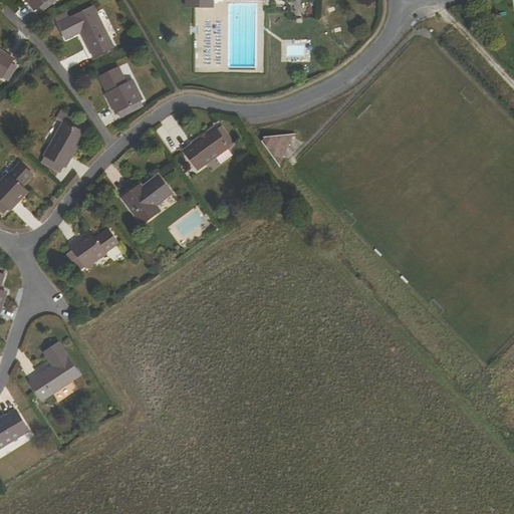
[(39,7),(47,1),(47,0),(25,0),(34,11),(39,7)]
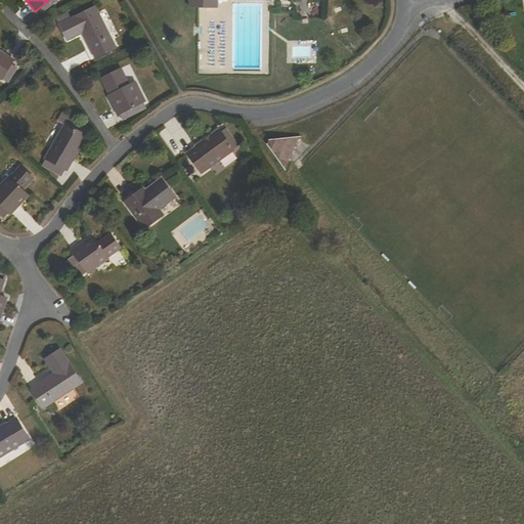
[(182,0),(182,9),(209,9),(209,0),(225,0),(233,0),(241,0),(242,0),(263,0),(182,0)]
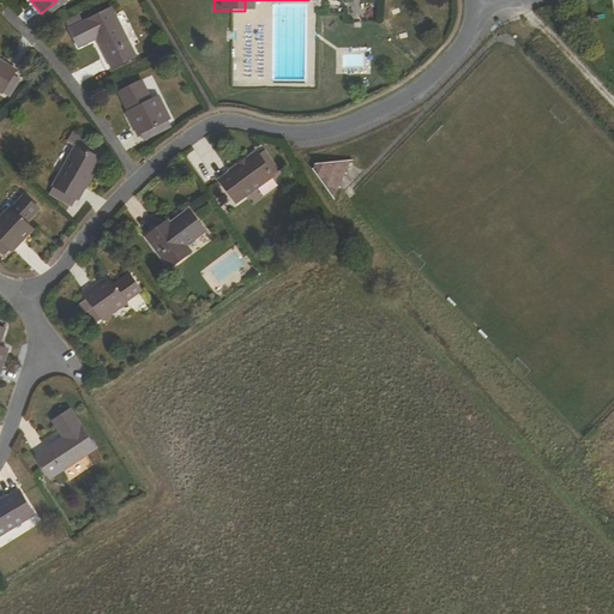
[(60,6),(56,1),(47,8),(50,13),(60,6)]
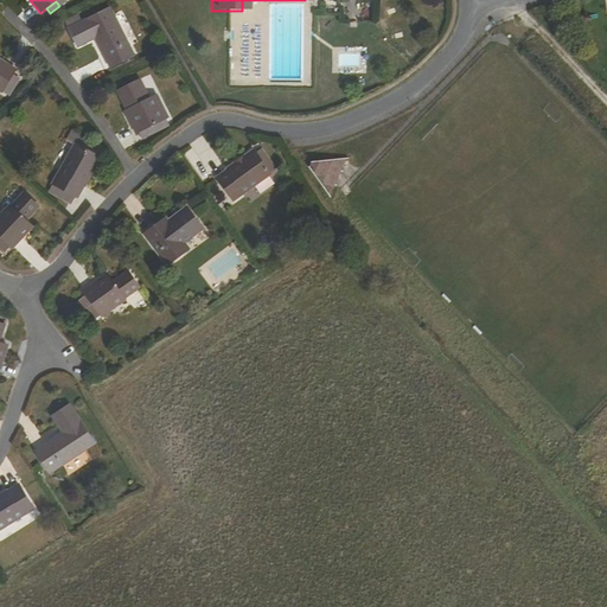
[(359,14),(372,14),(372,2),(360,2),(359,14)]
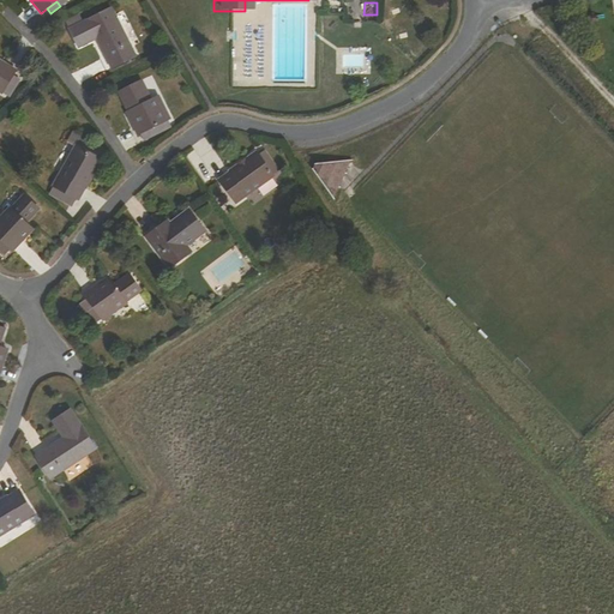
[(72,20),(74,26),(70,29),(79,47),(90,42),(86,35),(94,32),(97,38),(112,68),(136,55),(112,7),(83,22),(80,16),(72,20)]
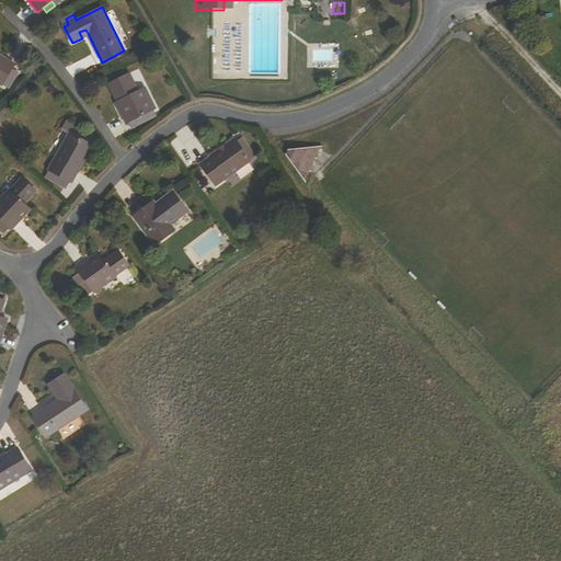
[(82,38),(89,35),(86,30),(79,32),(82,38)]
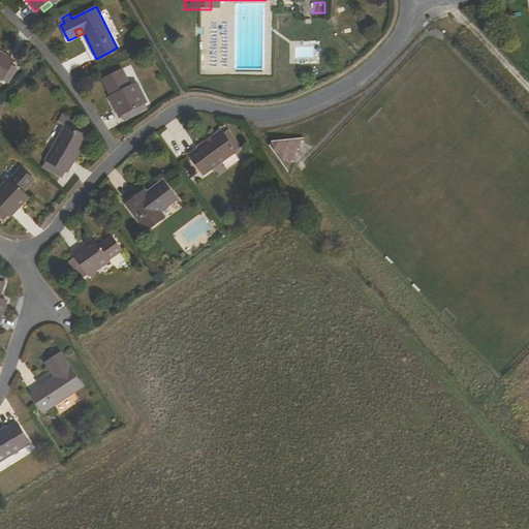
[(0,80),(2,82),(14,62),(0,53),(0,80)]
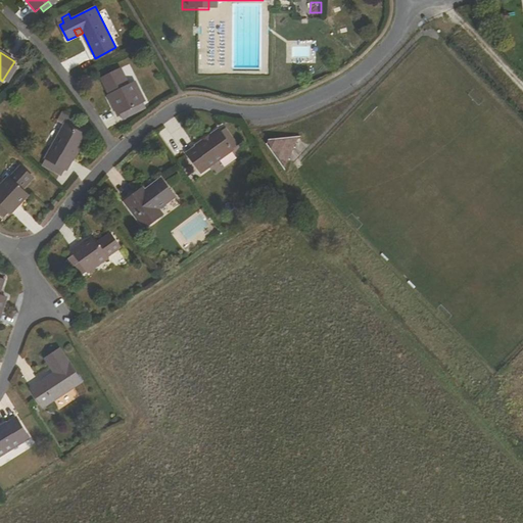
[(127,110),(138,105),(143,102),(145,101),(136,82),(130,85),(122,68),(102,79),(109,95),(108,96),(117,114),(121,113),(127,110)]
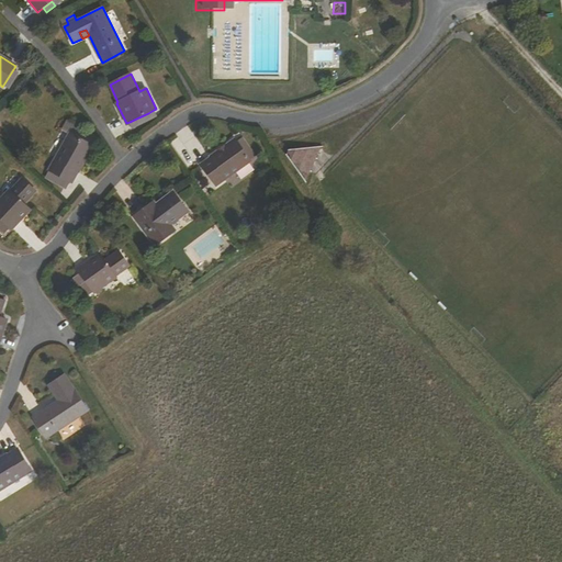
[(139,124),(150,119),(148,113),(136,119),(139,124)]
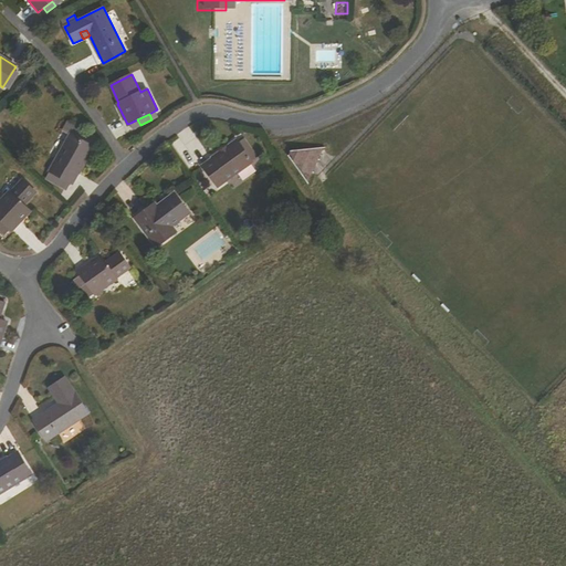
[(133,128),(140,125),(137,119),(130,123),(133,128)]
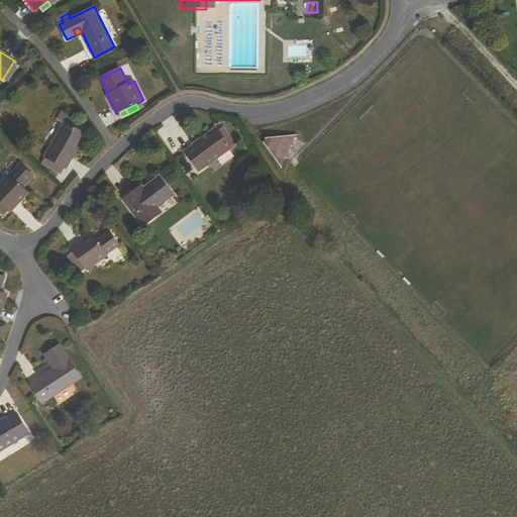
[(80,131),(83,132),(87,125),(69,116),(68,118),(83,126),(80,131)]
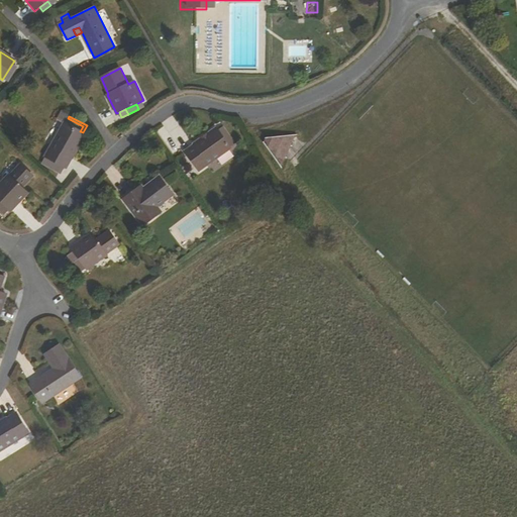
[(68,118),(65,123),(80,131),(83,126),(68,118)]
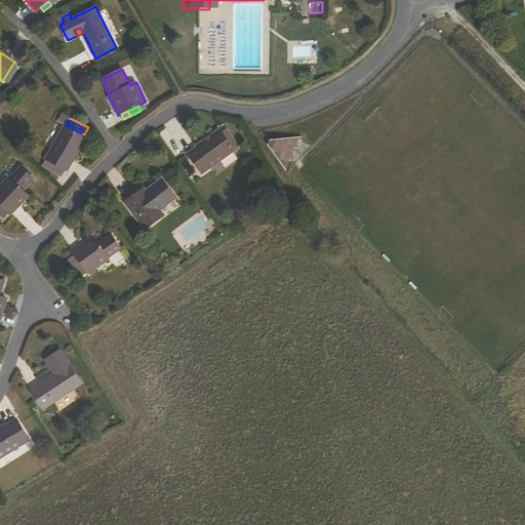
[(85,135),(84,134),(81,133),(66,125),(65,125),(46,161),(67,171),(85,135)]
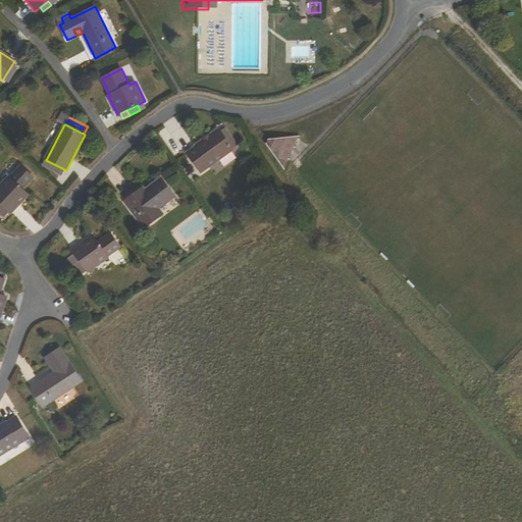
[(217,127),(226,140),(230,136),(222,124),(217,127)]
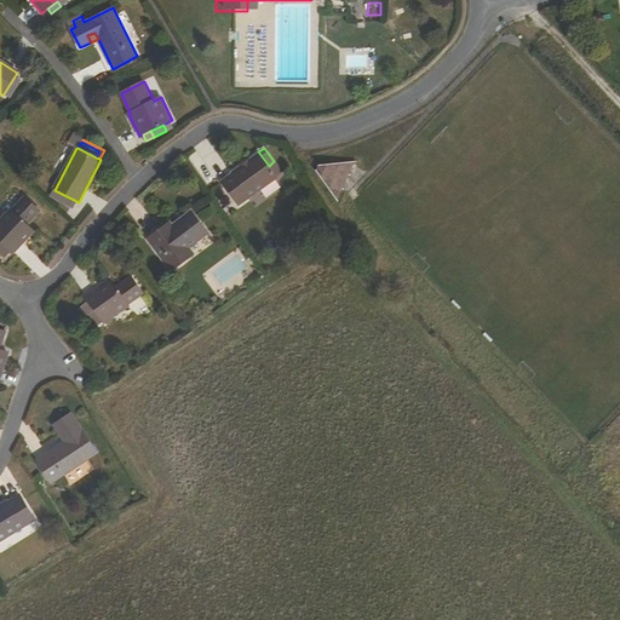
[(273,171),(269,166),(258,151),(257,150),(219,177),(222,181),(235,199),(235,200),(274,173),(273,171)]
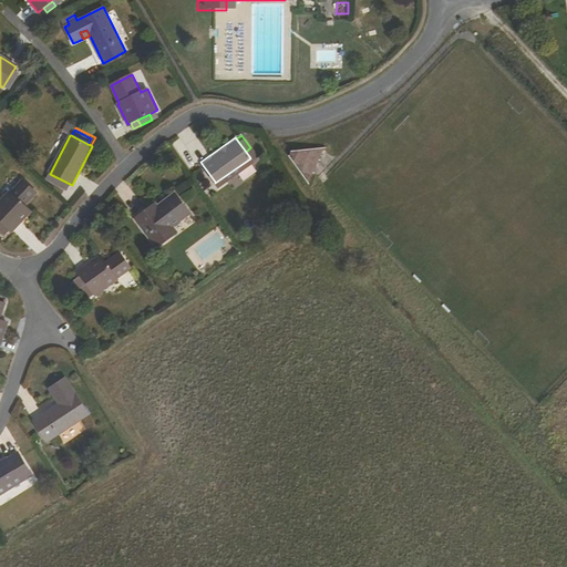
[(286,148),(303,175),(320,142),(288,144),(286,148)]
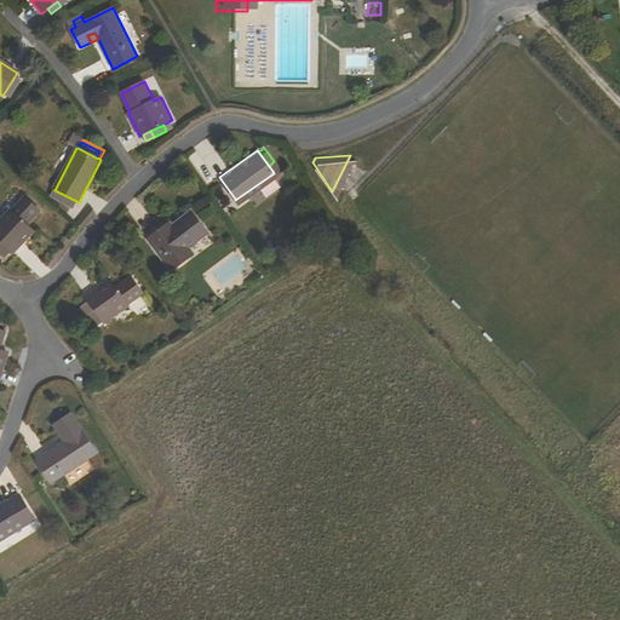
[(0,251),(3,254),(7,250),(11,252),(13,254),(24,242),(22,240),(30,230),(27,227),(40,212),(26,200),(12,213),(10,211),(0,222),(0,251)]
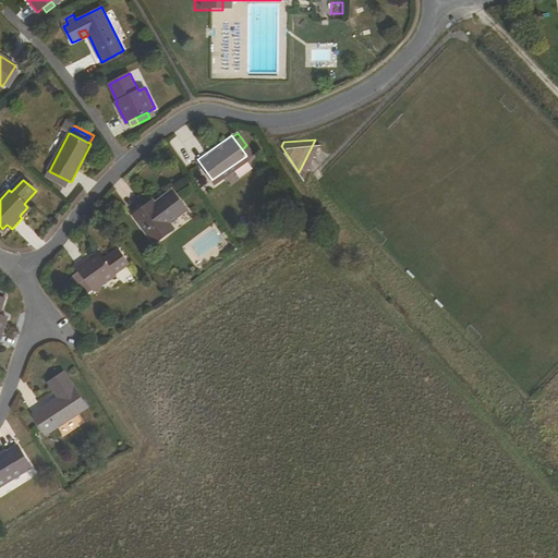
[(173,191),(155,204),(148,209),(145,205),(133,215),(154,244),(174,230),(169,223),(187,210),(173,191)]
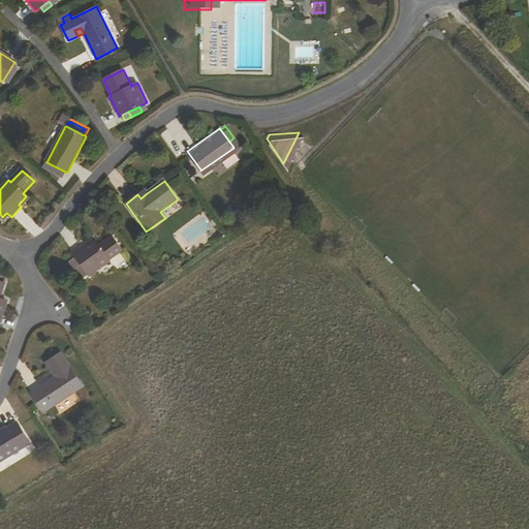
[(141,198),(147,193),(144,189),(137,194),(141,198)]
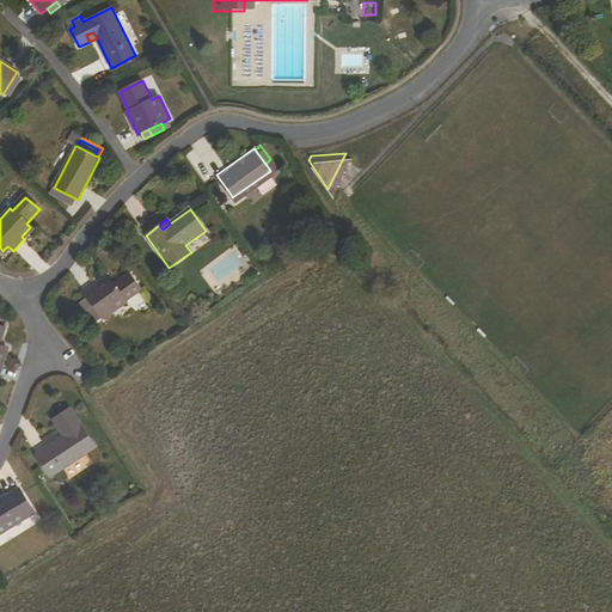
[(32,230),(30,227),(22,237),(24,239),(32,230)]
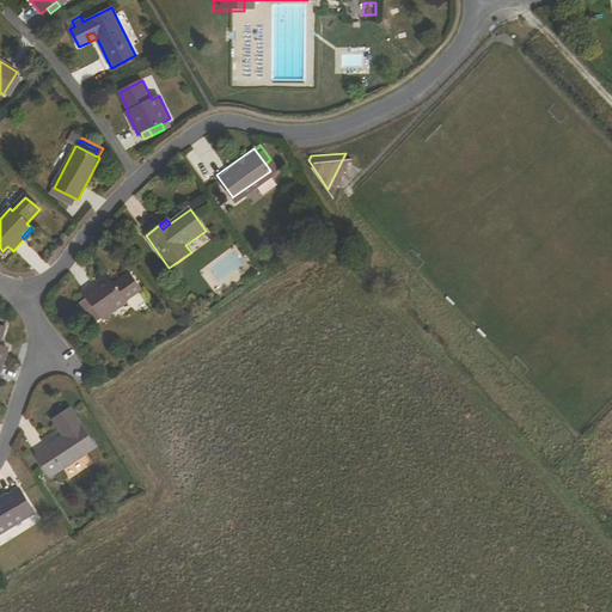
[(124,300),(139,288),(128,274),(114,285),(110,279),(98,287),(97,285),(84,294),(87,299),(90,303),(85,307),(89,312),(90,311),(98,322),(104,317),(105,318),(126,303),(124,300)]
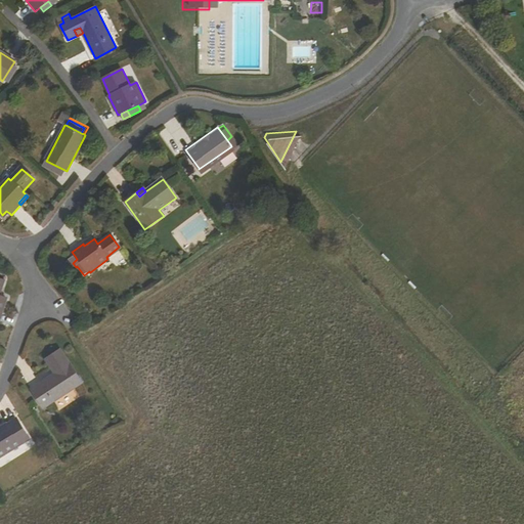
[(94,238),(92,236),(83,244),(84,246),(94,238)]
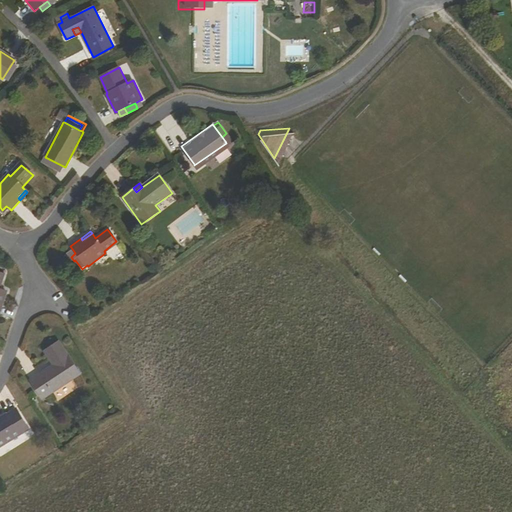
[(79,374),(58,342),(44,352),(53,365),(30,381),(42,399),(79,374)]
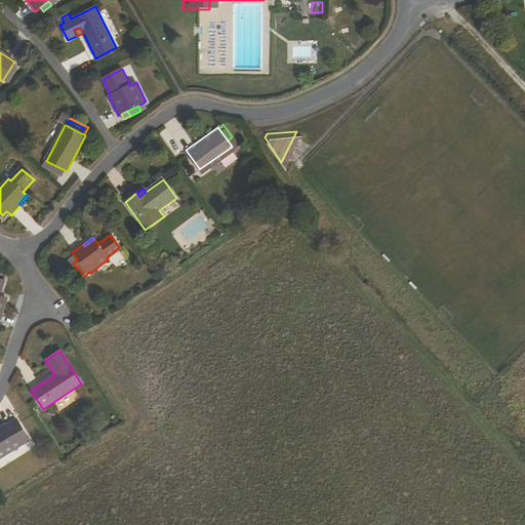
[(16,420),(0,430),(0,458),(30,441),(16,420)]
